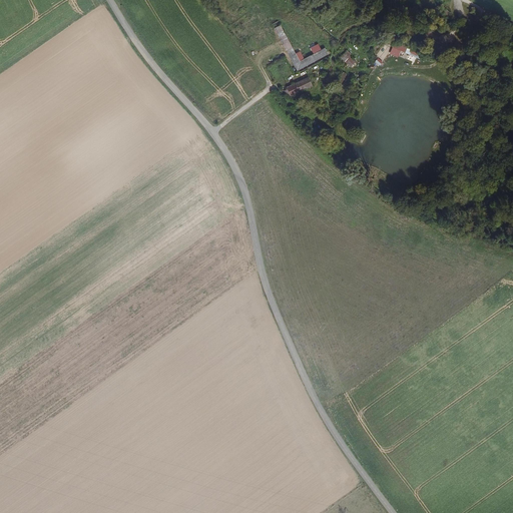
[(445,23),(449,11),(443,8),(438,20),(445,23)]
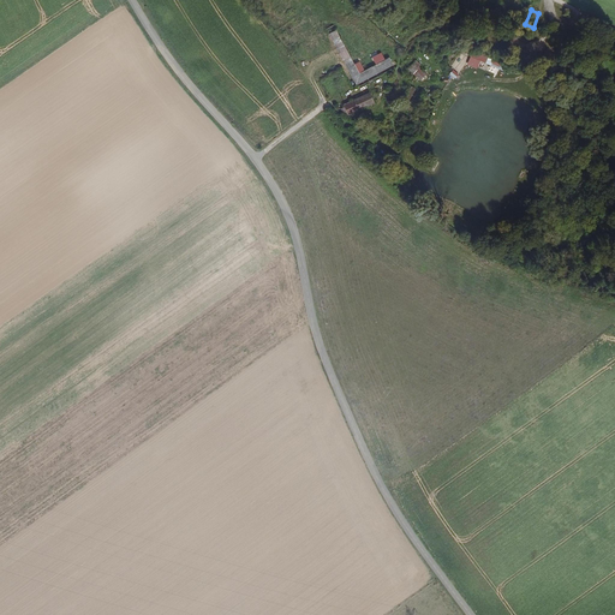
[(358,84),(394,65),(389,55),(358,72),(335,30),(330,34),(358,84)]
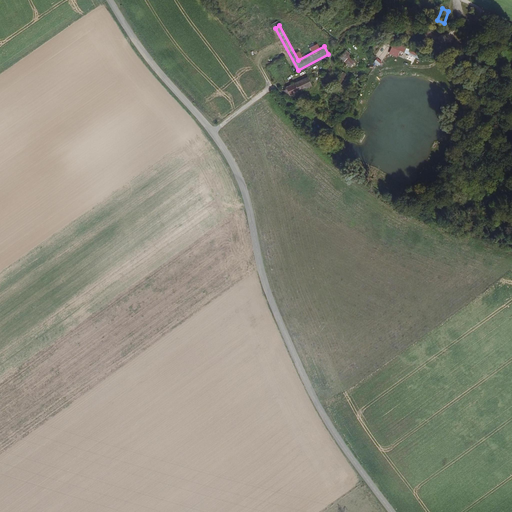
[(424,54),(398,42),(393,53),(397,55),(399,50),(422,60),(424,54)]
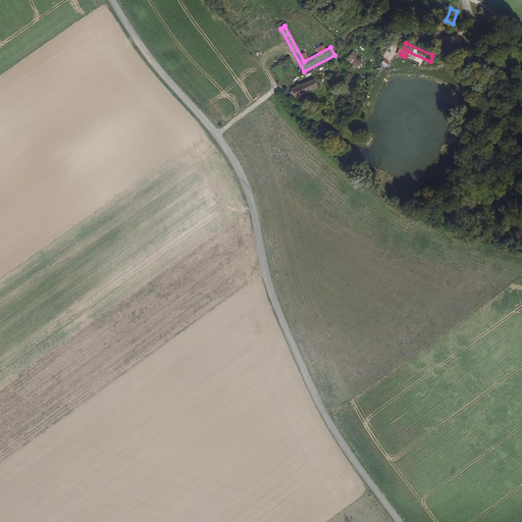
[(357,55),(352,51),(346,58),(357,68),(362,63),(355,57),(357,55)]
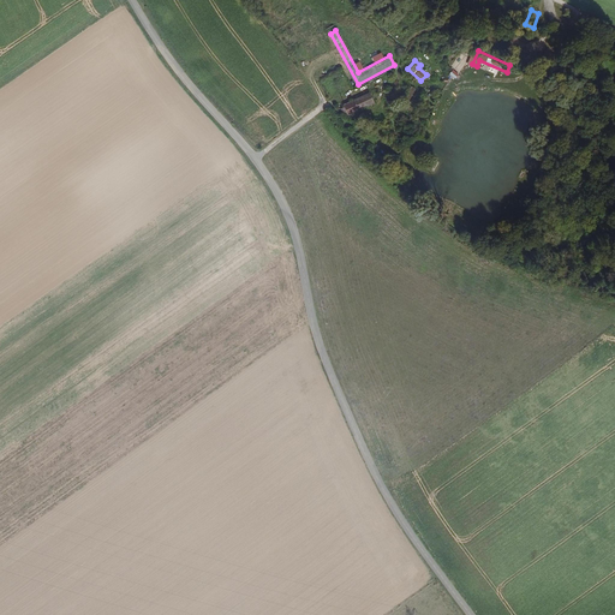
[(348,113),(374,101),(369,93),(344,105),(348,113)]
